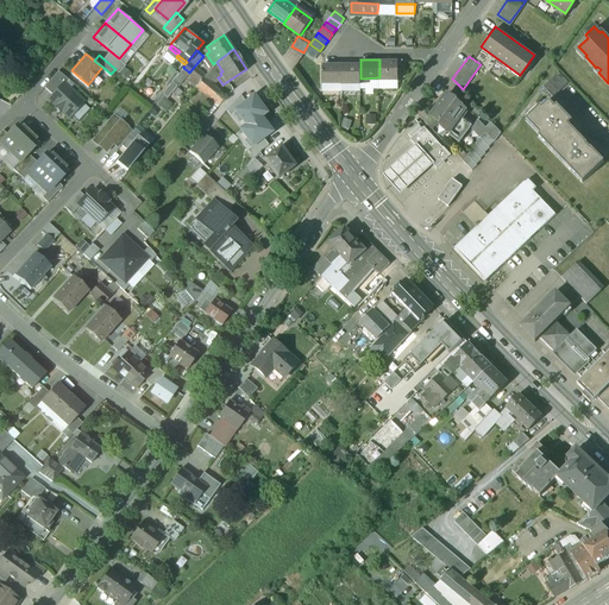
[(397,60),(380,60),(380,77),(397,77),(397,60)]
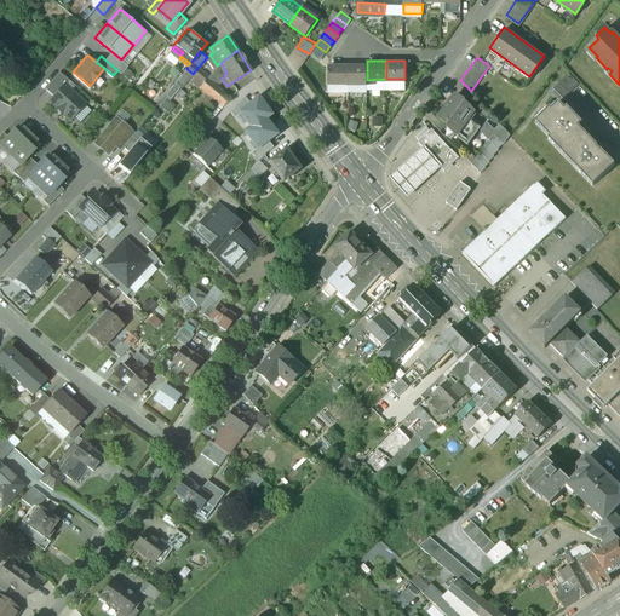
[(227,73),(220,63),(219,63),(217,65),(213,70),(219,75),(219,76),(222,79),(225,76),(224,74),(227,73)]
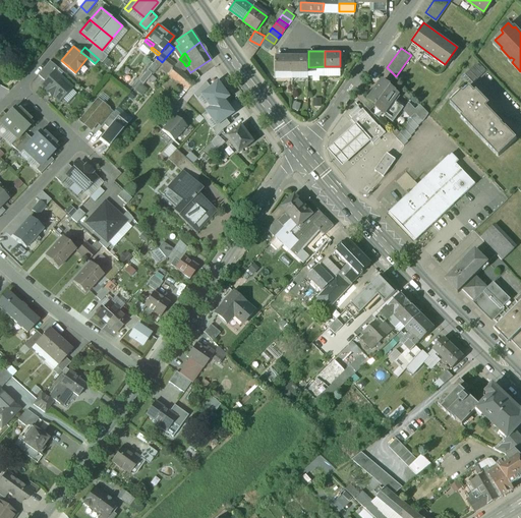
[(308,53),(292,54),(292,70),(308,70),(308,67),(308,53)]
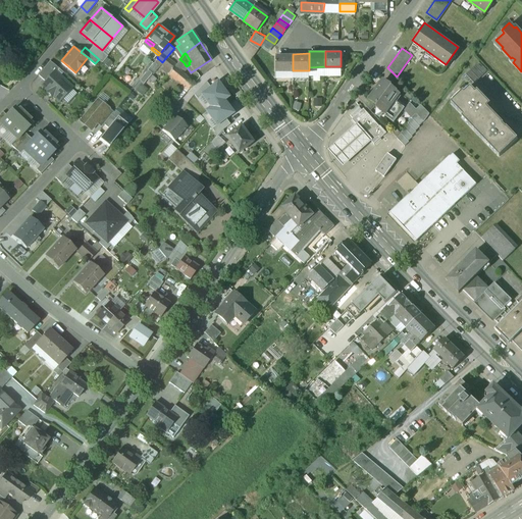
[(293,54),(276,54),(276,70),(293,70),(293,54)]
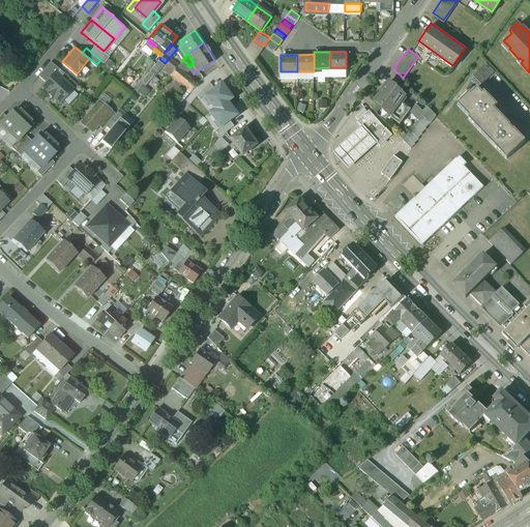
[(159,59),(154,64),(158,67),(159,68),(164,62),(159,59)]
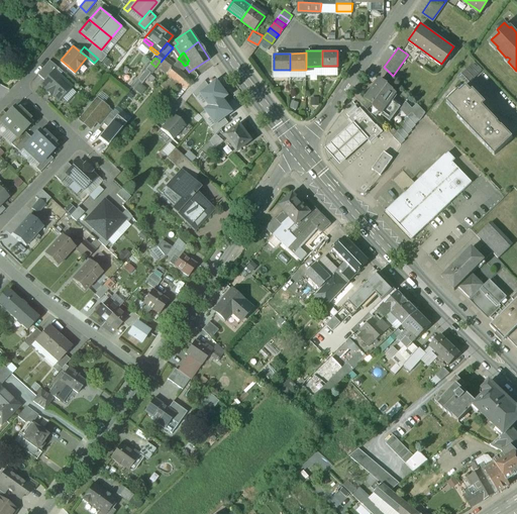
[(174,63),(168,58),(163,64),(161,67),(167,72),(173,65),(174,63)]
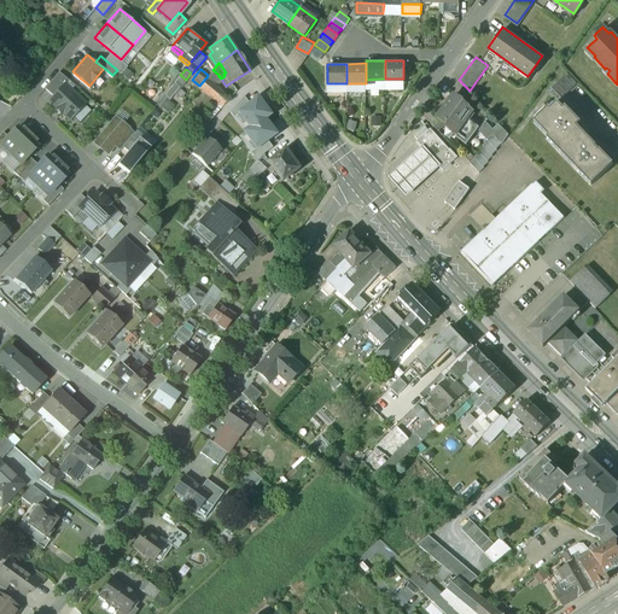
[(213,70),(208,75),(207,77),(213,83),(214,83),(219,76),(219,75),(213,70)]
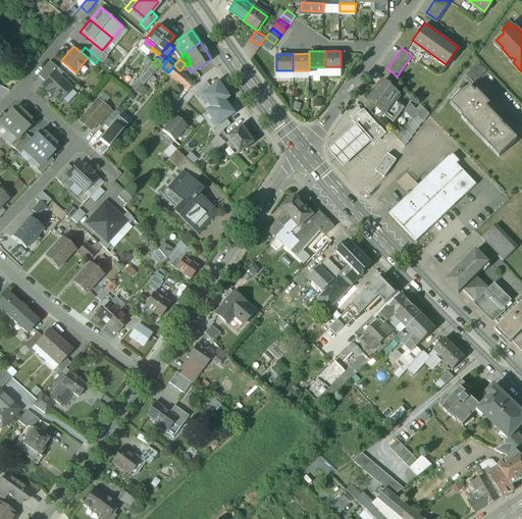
[(479,59),(466,72),(474,81),(487,68),(479,59)]
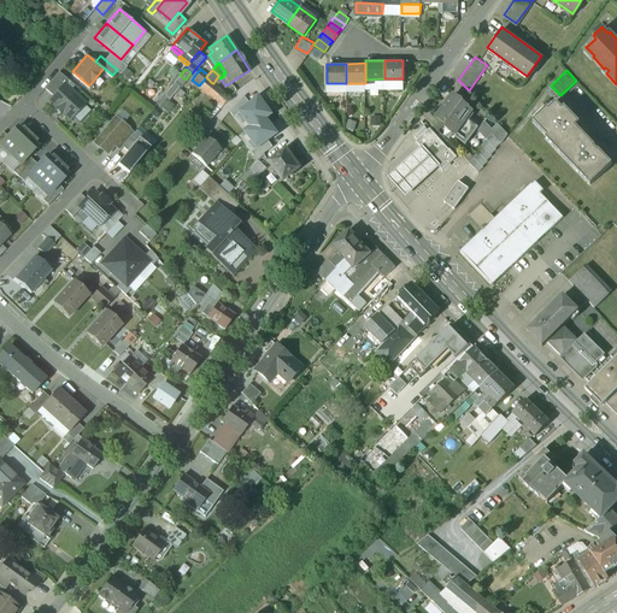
[(180,75),(165,93),(170,96),(184,78),(180,75)]
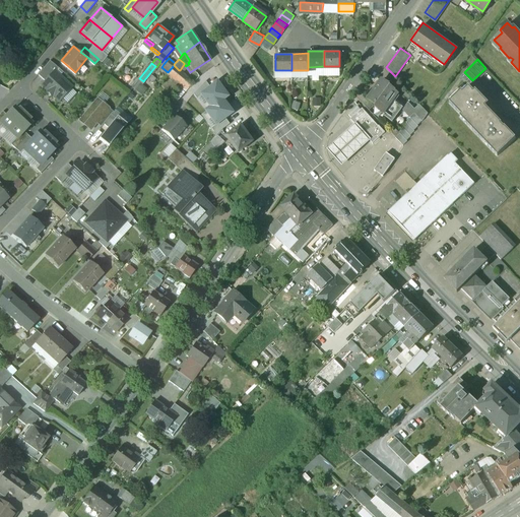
[(179,70),(174,65),(168,72),(178,81),(182,83),(187,88),(193,81),(180,70),(179,70)]
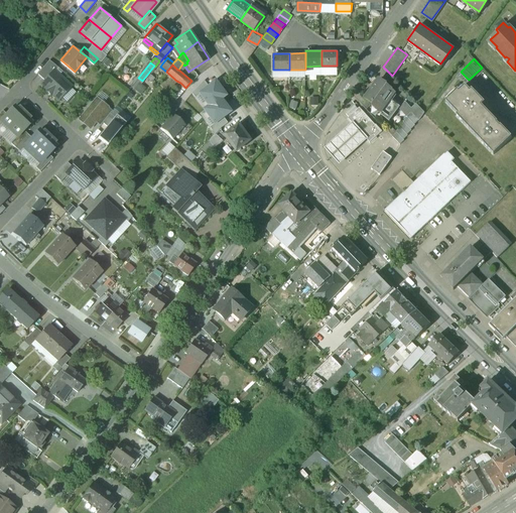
[(71,85),(54,70),(41,83),(47,88),(46,89),(51,94),(52,93),(58,98),(71,85)]
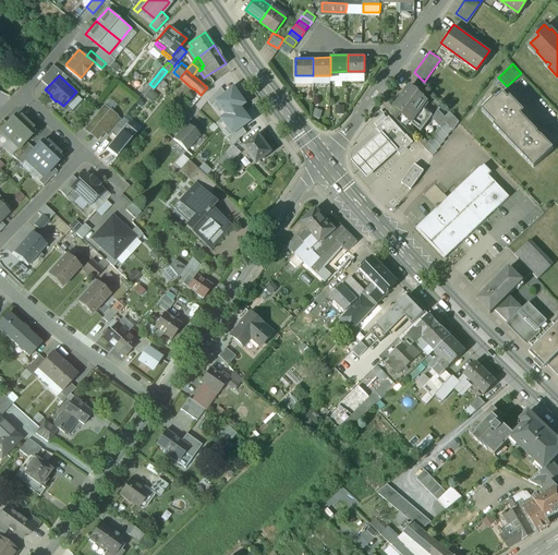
[(410,84),(395,105),(402,110),(401,112),(411,119),(412,120),(422,105),(426,98),(422,96),(423,95),(417,91),(417,89),(410,84)]
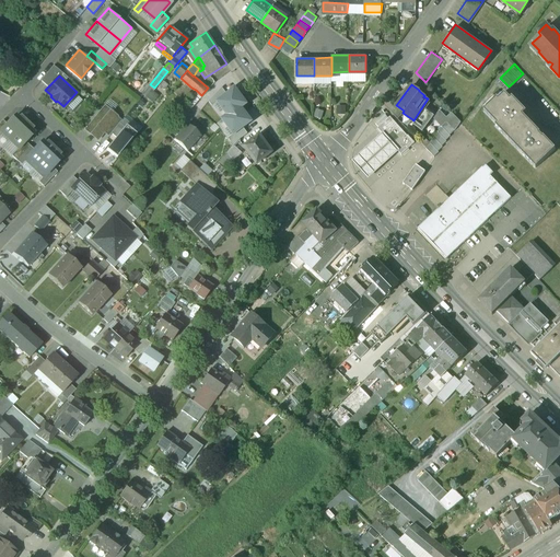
[(217,101),(226,93),(220,85),(208,100),(211,104),(217,101)]
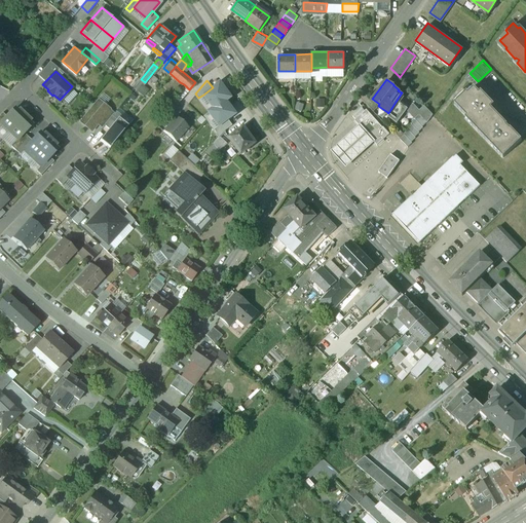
[(203,95),(214,107),(225,99),(230,96),(220,82),(213,87),(203,95)]
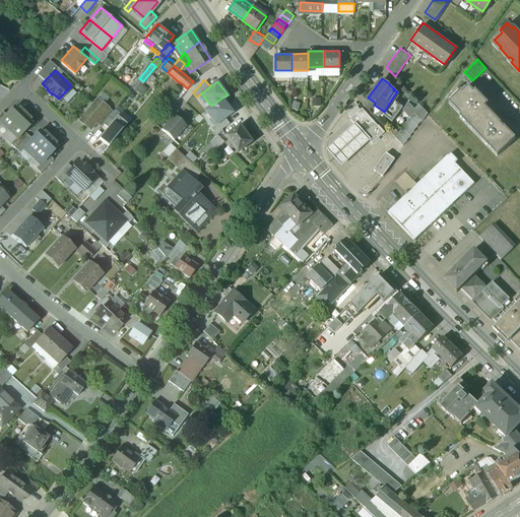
[(469,85),(463,91),(461,89),(450,101),(462,114),(460,115),(498,153),(515,137),(485,105),(488,102),(475,88),(473,90),(469,85)]
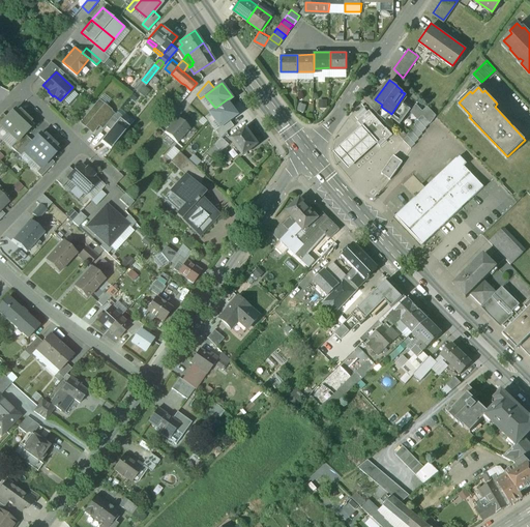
[(68,103),(79,92),(75,88),(64,98),(68,103)]
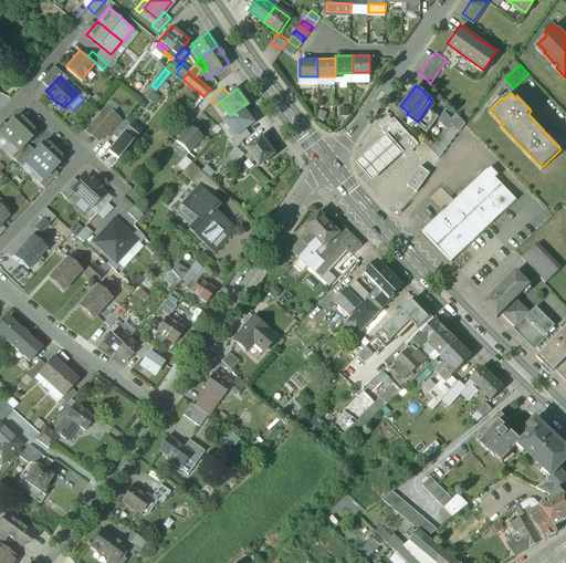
[(400,106),(398,104),(394,108),(402,117),(407,113),(400,106)]
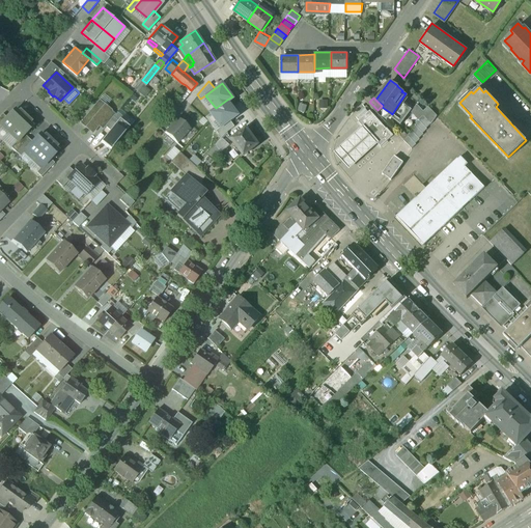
[(110,109),(99,100),(81,121),(92,131),(100,122),(110,109)]
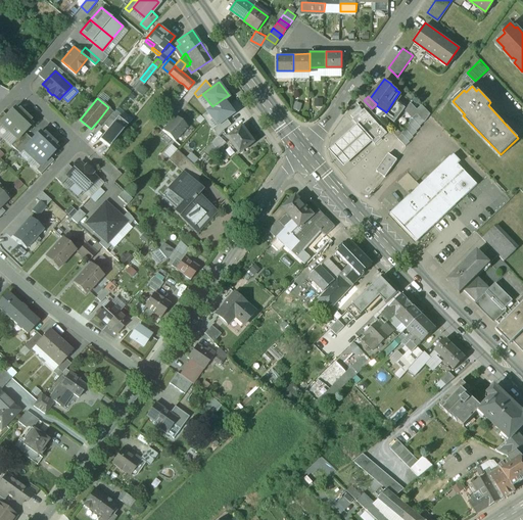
[(233,111),(224,98),(212,106),(207,110),(217,124),(227,116),(233,111)]
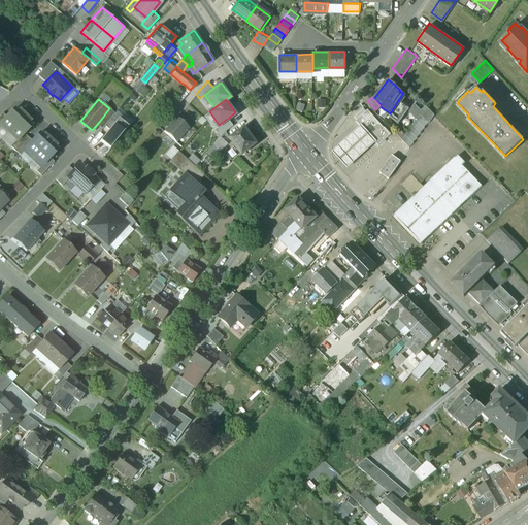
[(408,107),(399,99),(390,113),(389,112),(387,115),(398,123),(407,108),(408,107)]
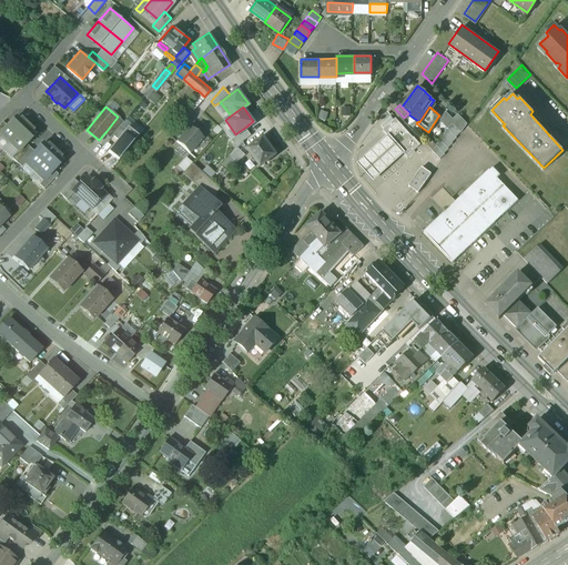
[(439,115),(438,117),(447,125),(453,121),(455,119),(453,115),(446,109),(439,115)]
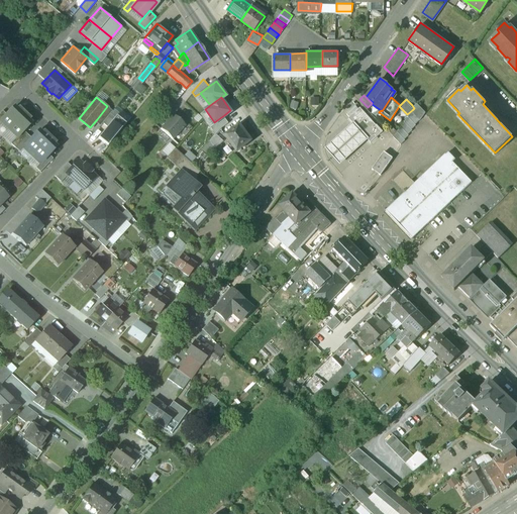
[(425,110),(417,101),(412,105),(414,108),(412,110),(419,118),(425,110)]
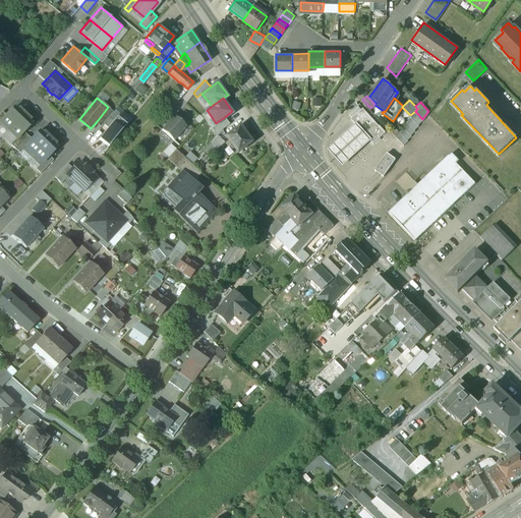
[(358,105),(349,113),(353,117),(361,109),(358,105)]
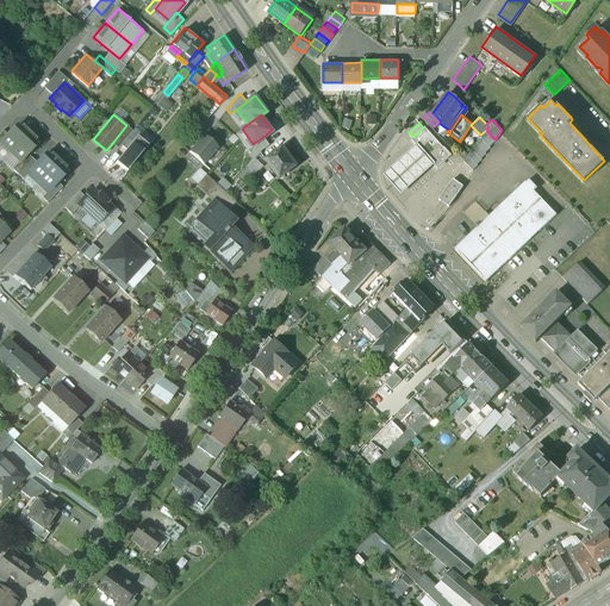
[(8,133),(0,142),(1,142),(11,151),(29,131),(23,125),(20,127),(17,124),(8,133)]
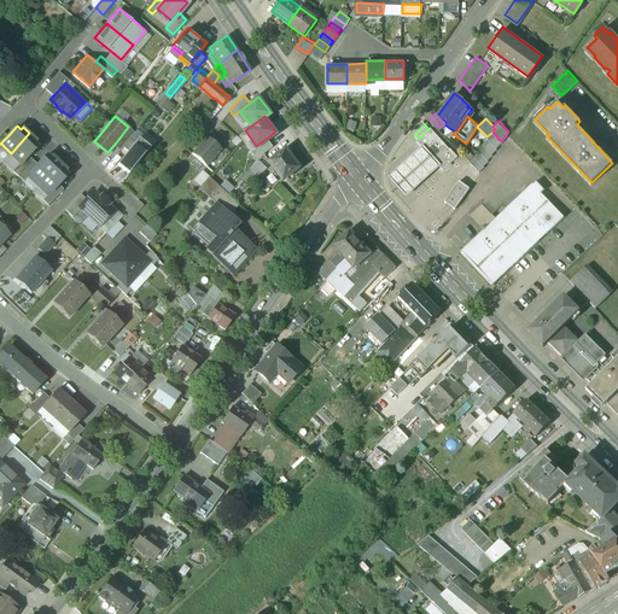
[(134,132),(128,127),(116,142),(121,147),(134,132)]
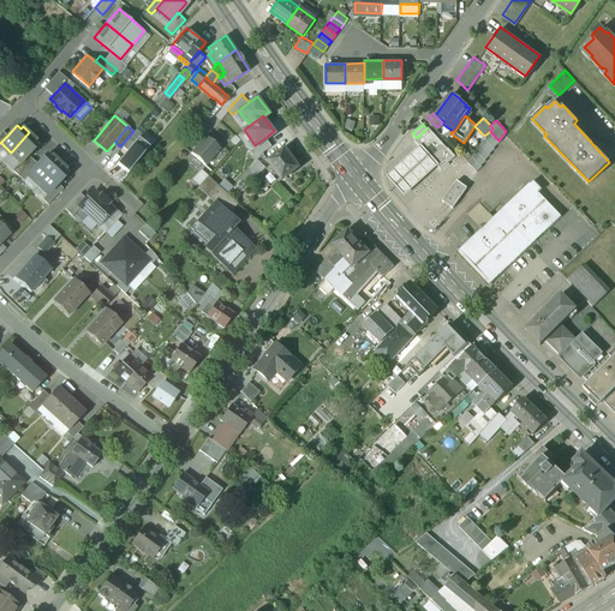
[(417,138),(415,139),(419,144),(437,163),(441,167),(455,154),(448,147),(447,147),(429,126),(427,129),(417,138)]
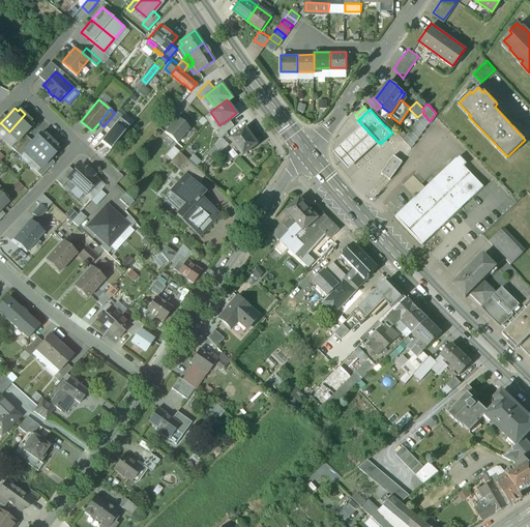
[(106,124),(110,128),(119,117),(121,114),(117,110),(106,124)]
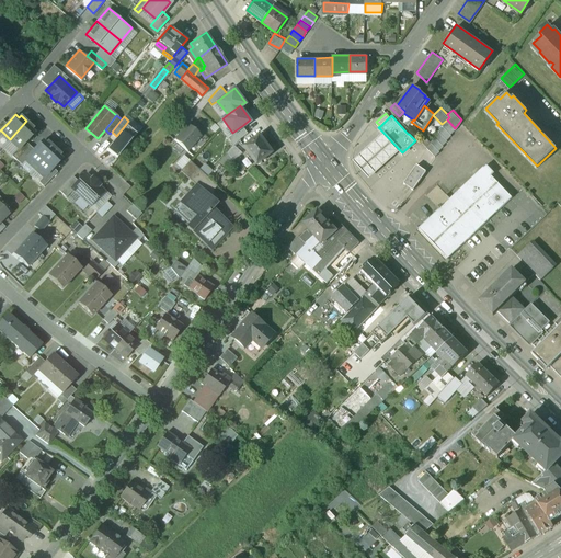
[(447,120),(442,124),(443,125),(450,133),(455,128),(447,120)]
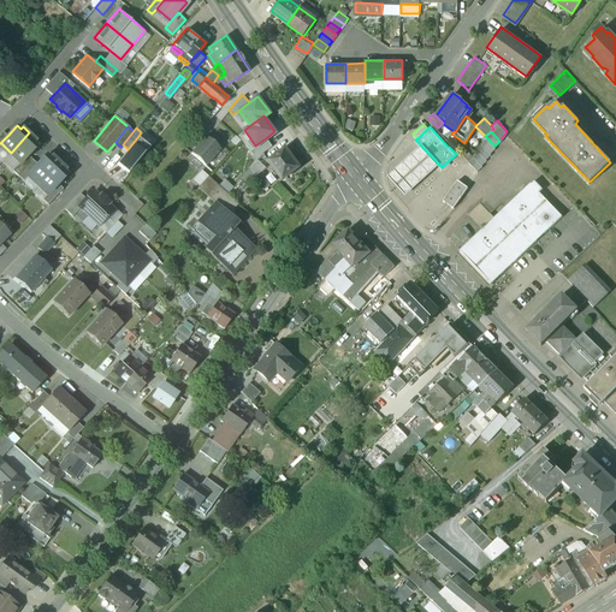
[(29,132),(11,153),(19,161),(21,161),(28,153),(36,144),(33,141),(35,138),(29,132)]
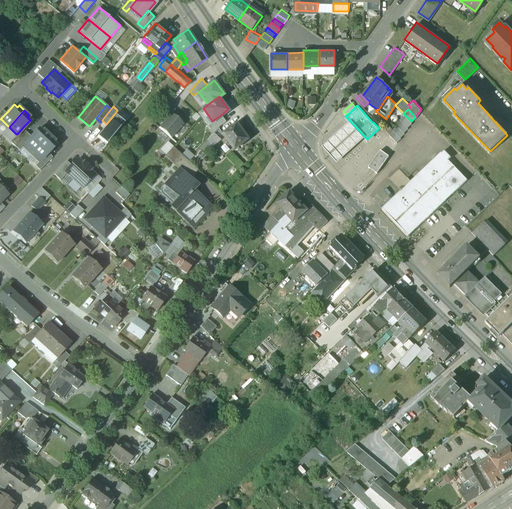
[(171,112),(159,125),(171,136),(183,123),(171,112)]
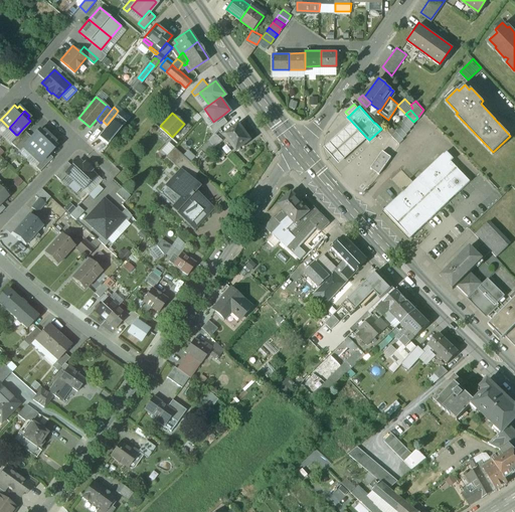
[(125,122),(116,114),(107,125),(98,136),(107,144),(125,122)]
